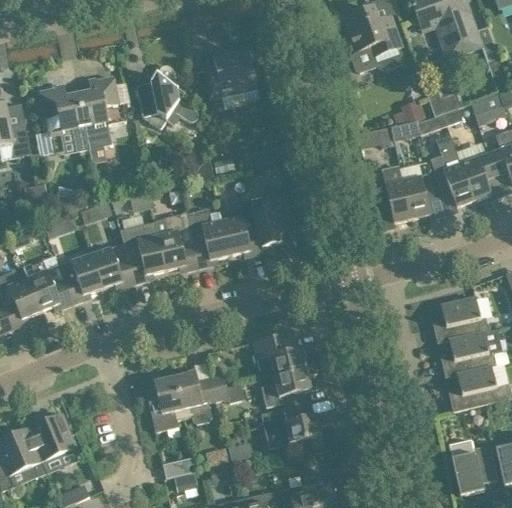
[(496,85),(499,93),(510,89),(488,25),(476,29),(465,0),(409,0),(421,31),(436,25),(447,58),(482,45),(496,85)]
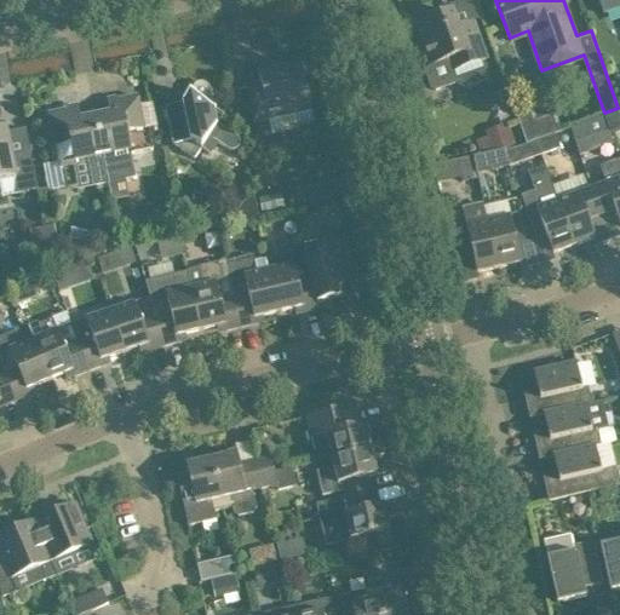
[(420,42),(428,62),(423,63),(430,85),(436,87),(454,81),(457,74),(454,67),(486,55),(472,18),(458,24),(452,9),(418,21),(425,41),(420,42)]
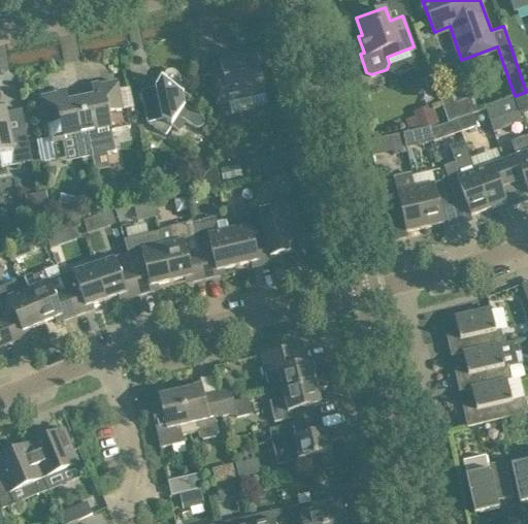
[(229,58),(228,54),(220,56),(223,67),(210,70),(218,101),(250,93),(252,103),(266,100),(264,90),(265,90),(259,61),(261,60),(260,56),(258,56),(257,52),(235,56),(229,58)]
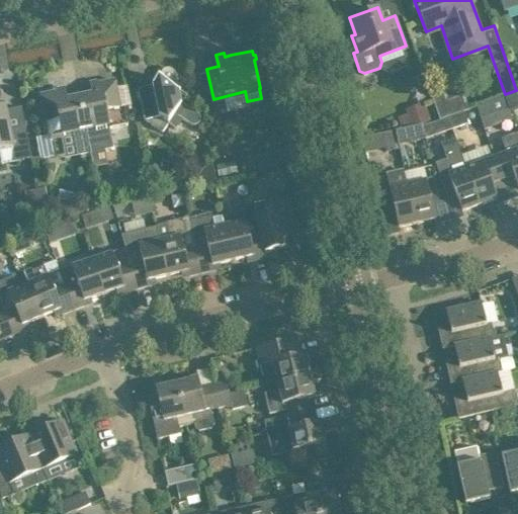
[(152,84),(138,87),(145,118),(163,130),(168,121),(175,125),(181,115),(192,122),(194,122),(197,121),(199,120),(200,118),(200,115),(200,113),(199,111),(182,100),(186,93),(179,88),(175,72),(175,71),(174,69),(172,67),(171,66),(169,66),(167,66),(165,66),(164,67),(162,68),(161,70),(160,72),(160,74),(160,76),(158,74),(152,84)]
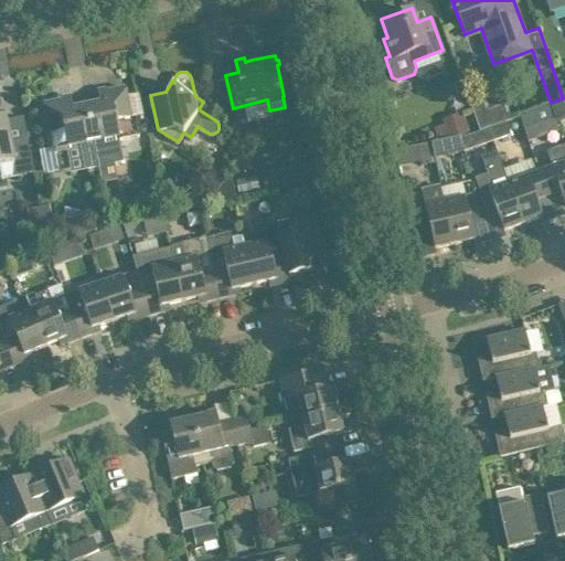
[(86,103),(98,165),(102,179),(105,179),(107,192),(120,190),(114,160),(124,158),(119,136),(139,133),(136,114),(145,113),(140,91),(127,93),(125,84),(105,88),(105,91),(98,93),(100,99),(86,103)]
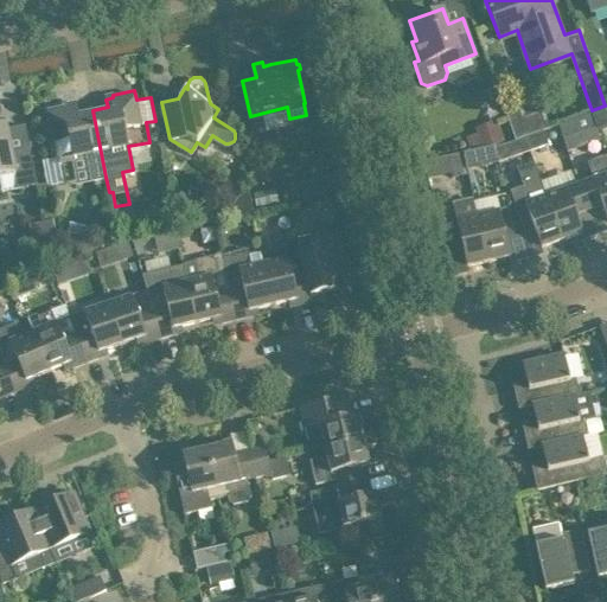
[(89,179),(106,177),(93,110),(78,113),(77,104),(69,107),(69,103),(48,108),(53,140),(51,141),(55,161),(75,158),(74,154),(84,152),(89,179)]
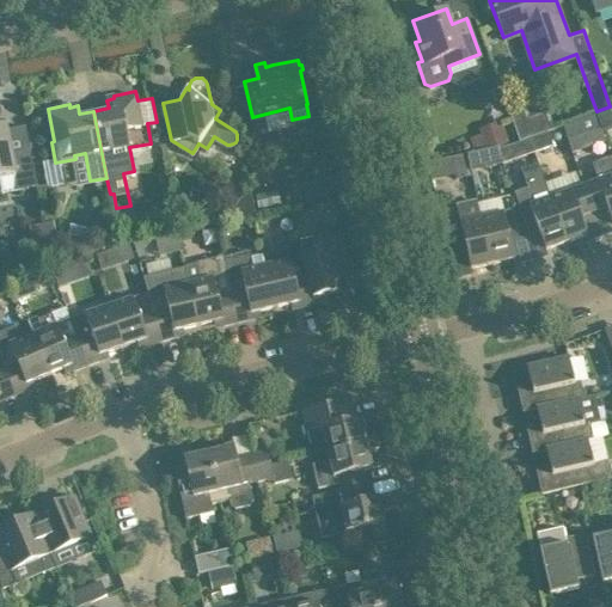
[(509,110),(512,117),(520,139),(530,136),(548,129),(551,128),(544,110),(526,117),(522,105),(509,110)]
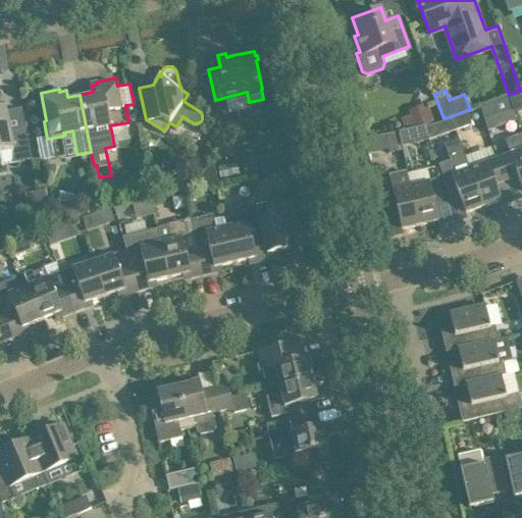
[(521,90),(520,91),(509,95),(513,107),(521,104),(521,90)]
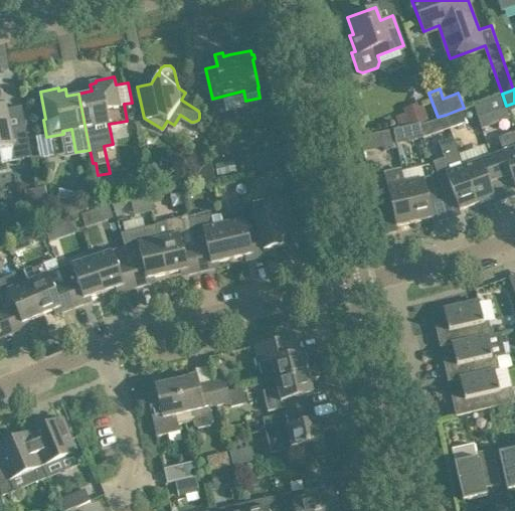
[(506,106),(502,94),(476,104),(480,116),(506,106)]
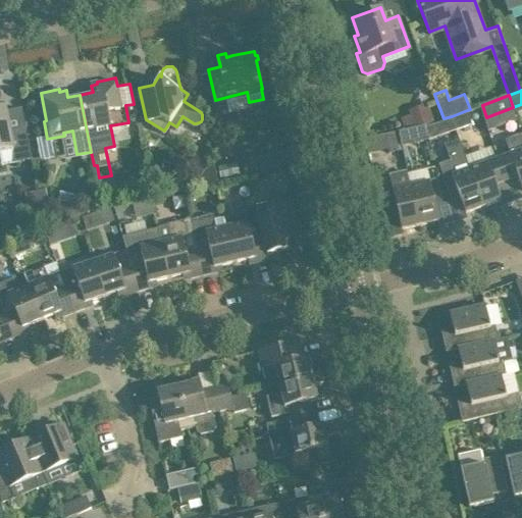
[(404,119),(406,127),(433,119),(427,102),(408,109),(411,117),(404,119)]
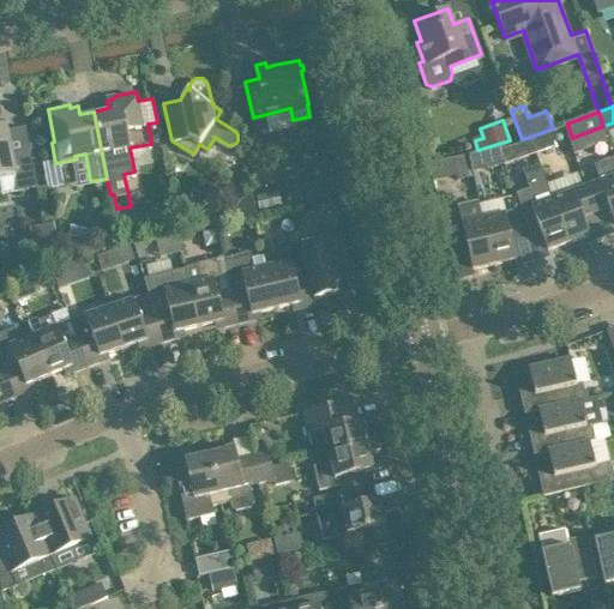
[(0,175),(14,173),(18,188),(38,185),(31,148),(12,151),(6,122),(0,122),(0,175)]
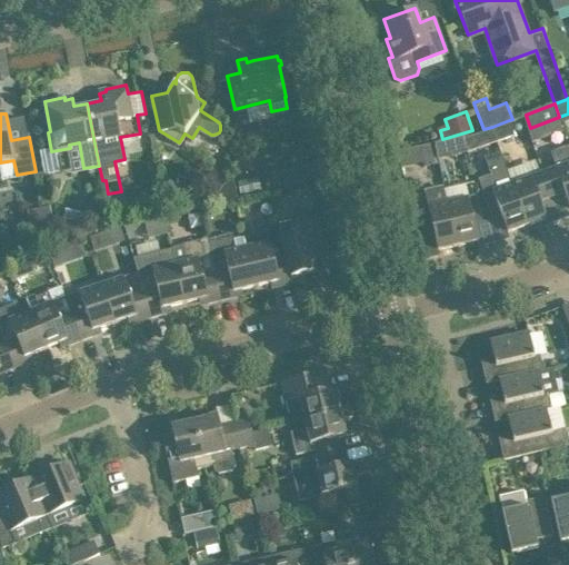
[(492,127),(497,139),(513,134),(509,120),(492,127)]
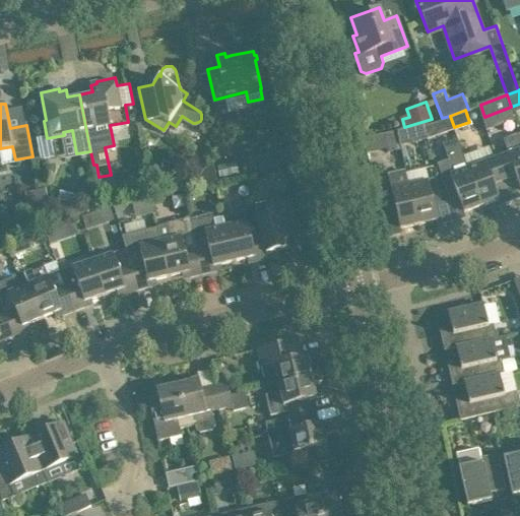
[(450,116),(442,118),(424,125),(427,137),(439,133),(454,127),(450,116)]
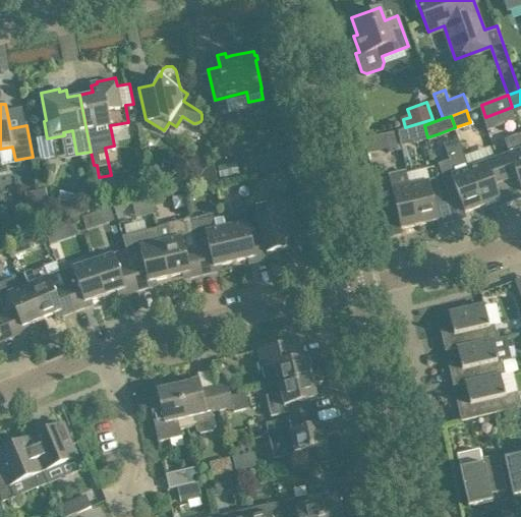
[(427,137),(424,125),(424,123),(409,127),(413,140),(427,137)]
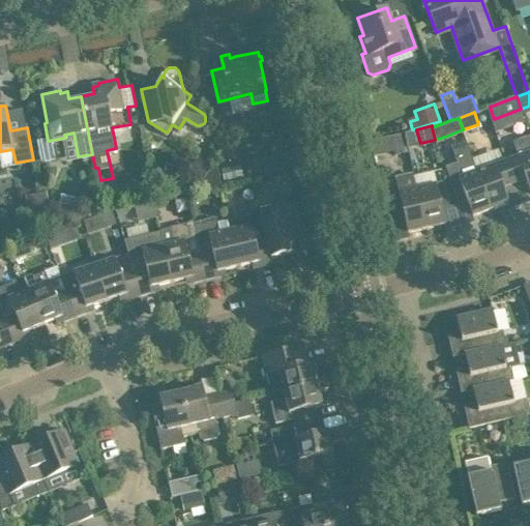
[(410,129),(390,136),(373,139),(376,152),(394,148),(395,152),(409,150),(406,139),(411,138),(410,129)]
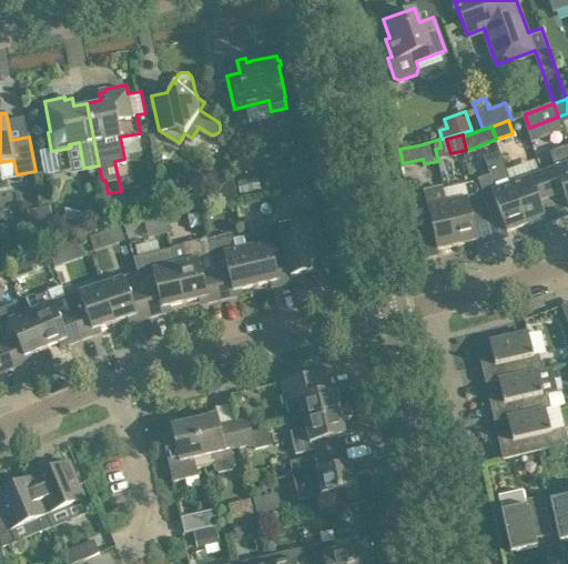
[(545,169),(543,169),(551,195),(555,194),(564,191),(567,204),(567,143),(549,150),(555,164),(545,169)]
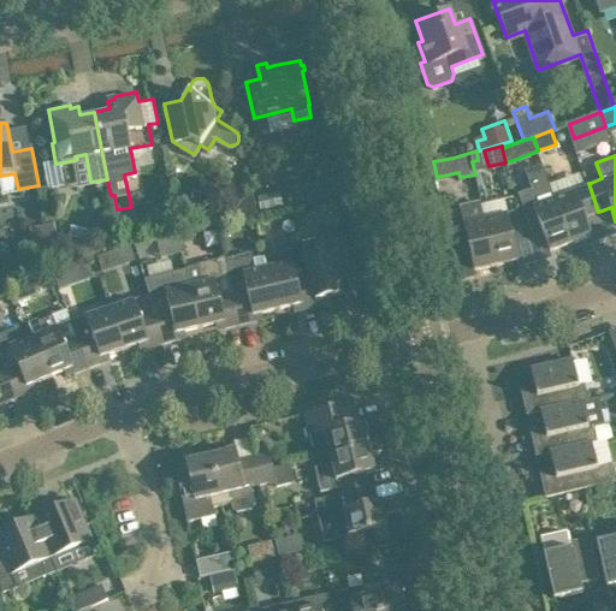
[(43,161),(48,185),(65,183),(63,170),(53,172),(51,160),(43,161)]
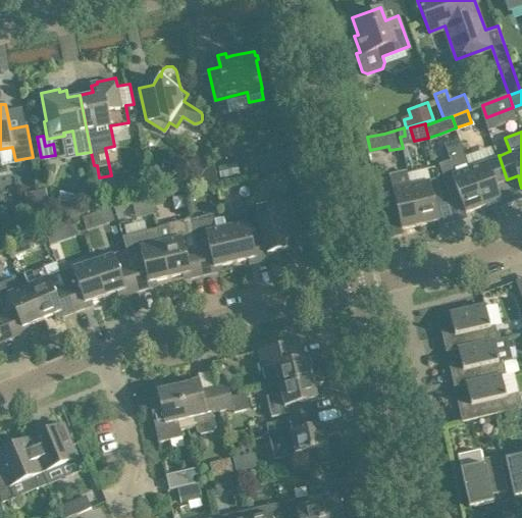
[(490,145),(465,155),(469,165),(483,204),(501,198),(496,184),(504,180),(507,179),(499,155),(496,156),(494,157),(490,145)]
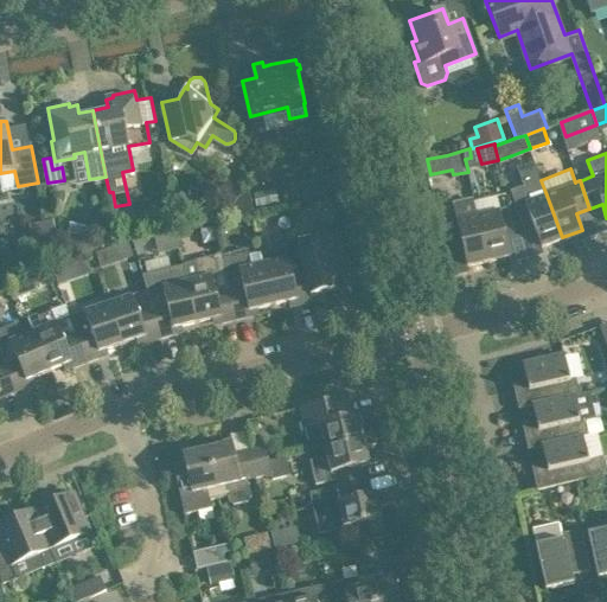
[(338,186),(334,172),(306,178),(310,192),(338,186)]
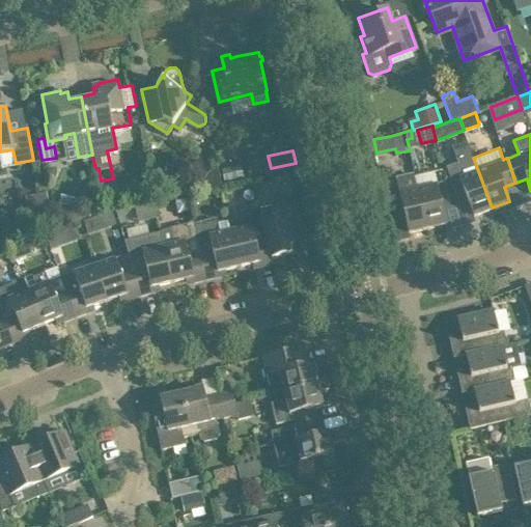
[(477,168),(473,158),(473,157),(446,166),(451,178),(459,202),(468,199),(473,214),(492,207),(477,168)]
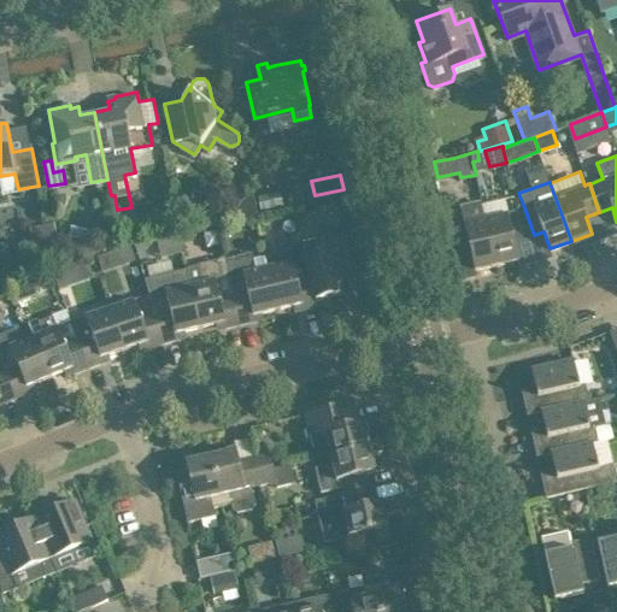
[(280,189),(258,194),(260,209),(282,204),(280,189)]
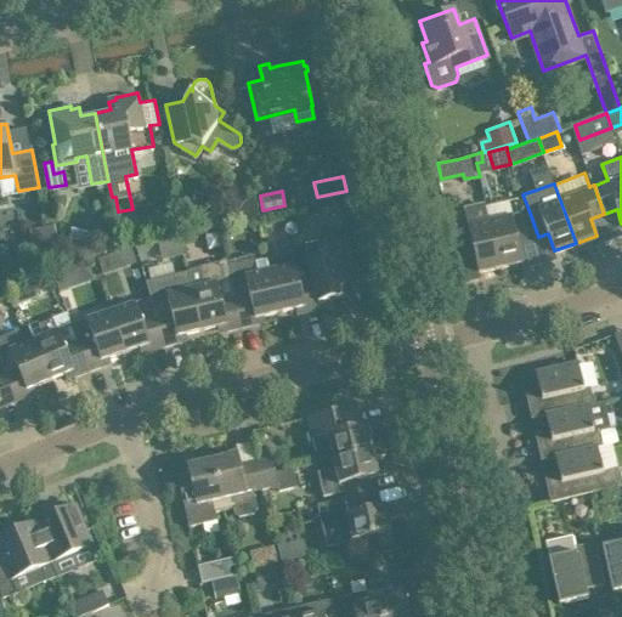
[(241,207),(243,218),(248,222),(254,227),(260,227),(258,215),(259,214),(255,196),(244,198),(241,207)]
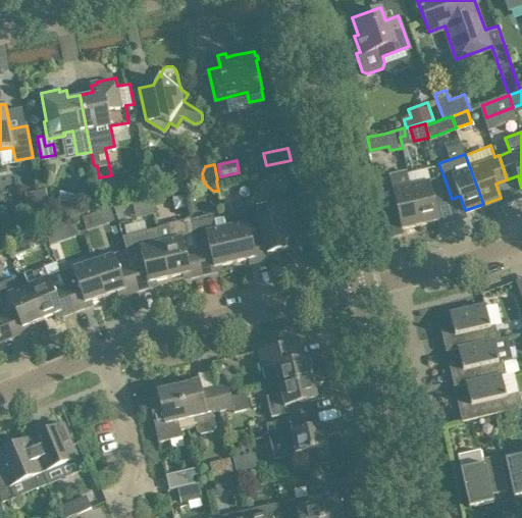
[(434,164),(407,170),(411,183),(420,222),(438,218),(434,203),(444,201),(437,176),(434,164)]
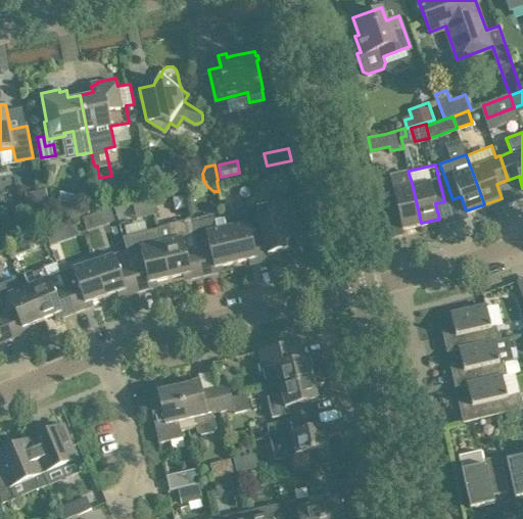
[(412,183),(408,171),(408,170),(390,174),(393,187),(384,189),(390,214),(398,213),(402,227),(421,223),(412,183)]
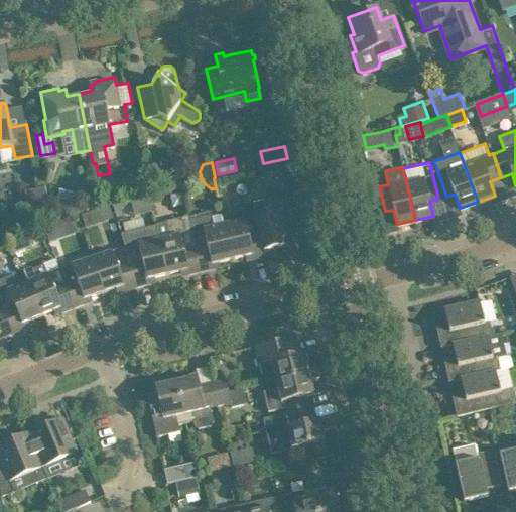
[(44,183),(24,188),(30,217),(51,212),(44,183)]
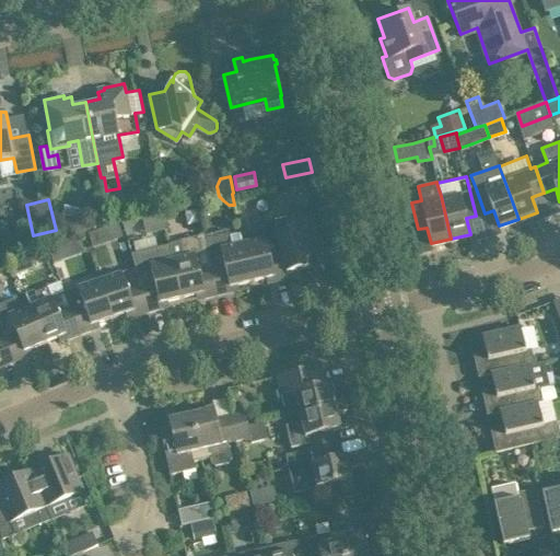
[(123,200),(109,204),(113,217),(126,215),(123,200)]
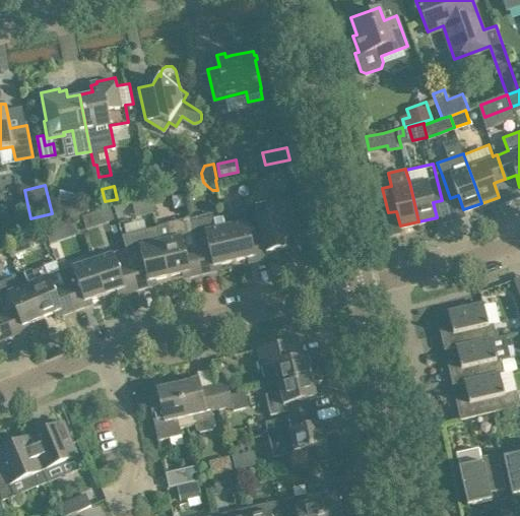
[(99,195),(86,190),(82,202),(94,206),(99,195)]
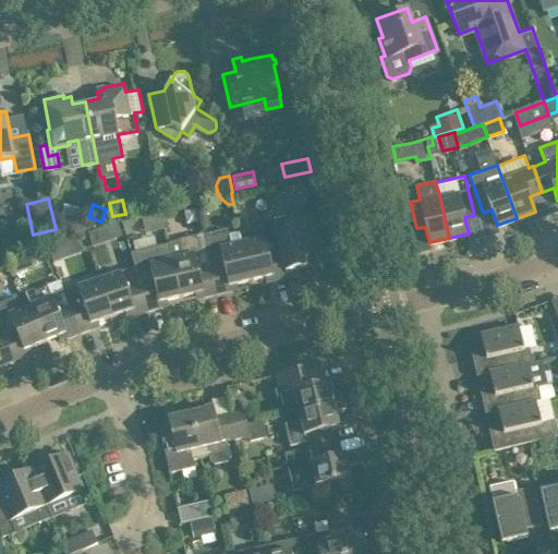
[(165,225),(160,209),(142,214),(145,229),(165,225)]
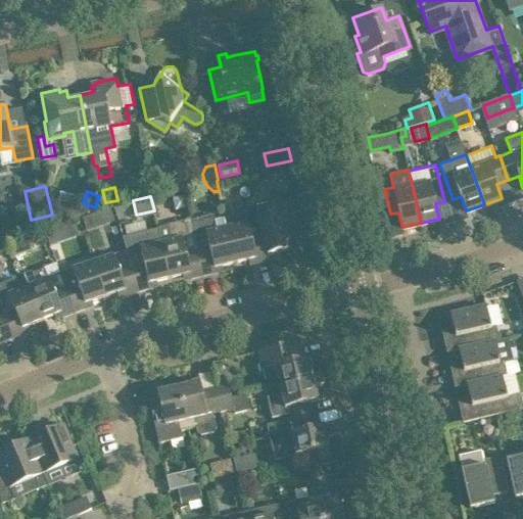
[(130,200),(113,204),(119,221),(125,219),(123,210),(131,202),(130,200)]
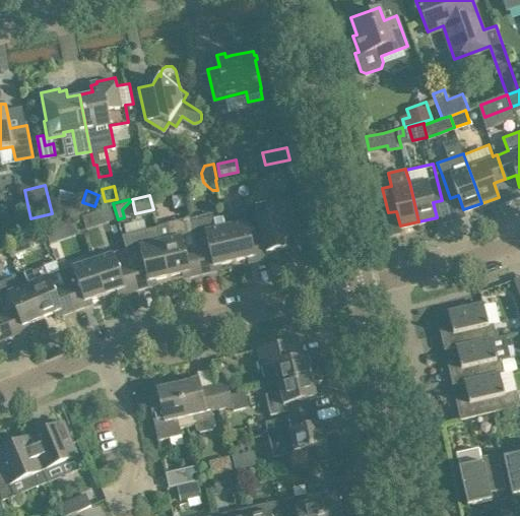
[(255,203),(256,206),(266,252),(299,244),(300,249),(301,248),(290,208),(268,213),(265,200),(255,203)]
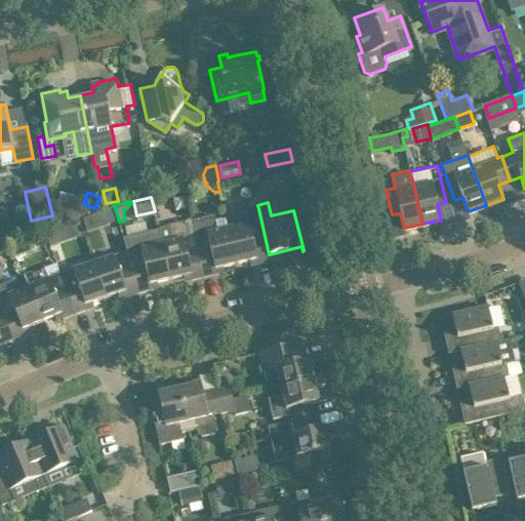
[(238,223),(228,226),(236,262),(256,256),(257,262),(270,258),(269,254),(258,208),(236,213),(238,223)]
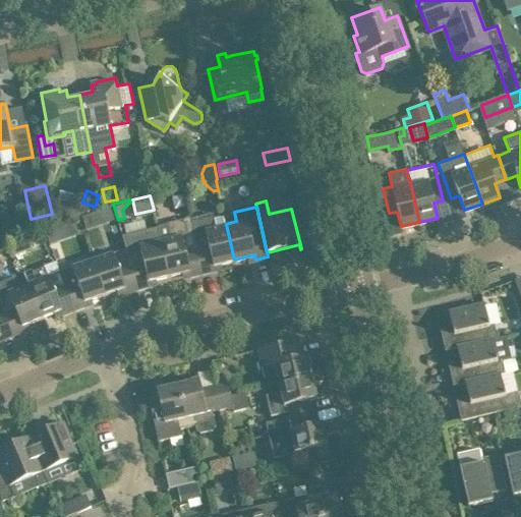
[(214,211),(190,216),(203,272),(215,269),(214,265),(234,260),(226,224),(224,214),(215,217),(214,211)]
